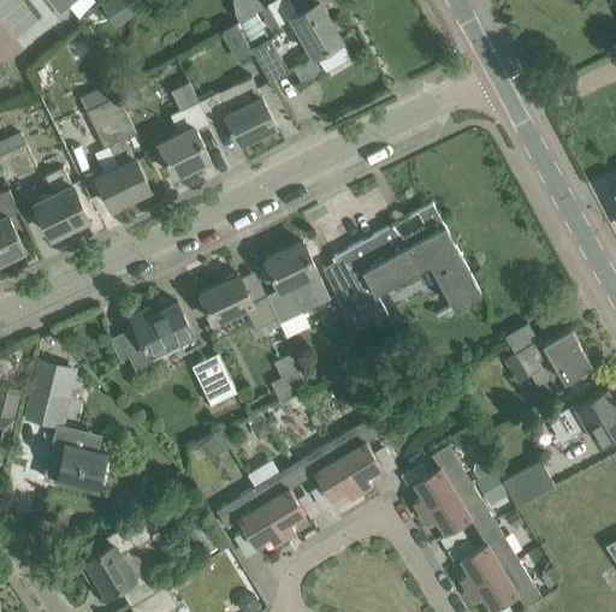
[(51,0),(60,11),(73,0),(51,0)]
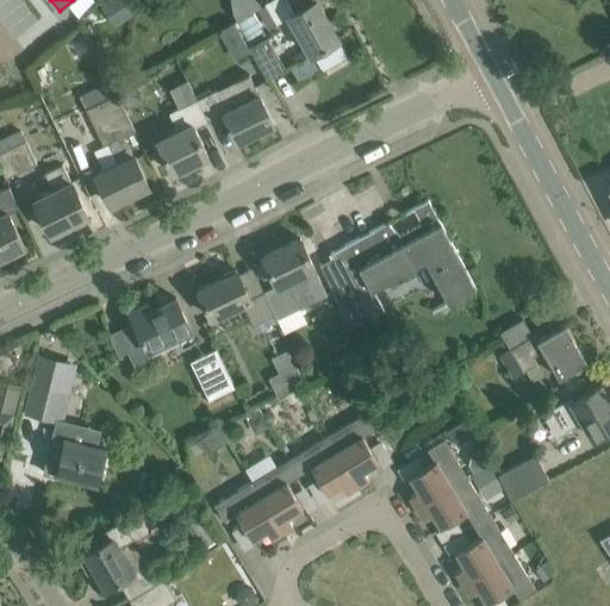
[(145,0),(111,0),(100,7),(114,29),(150,6),(145,0)]
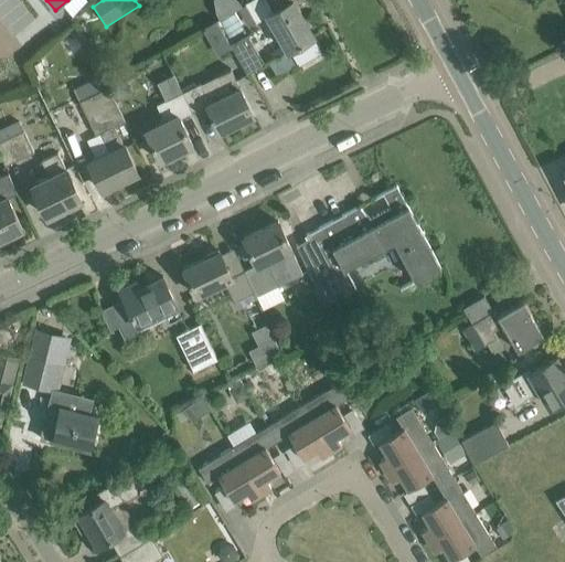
[(265,0),(255,0),(245,7),(256,24),(265,19),(274,14),(265,0)]
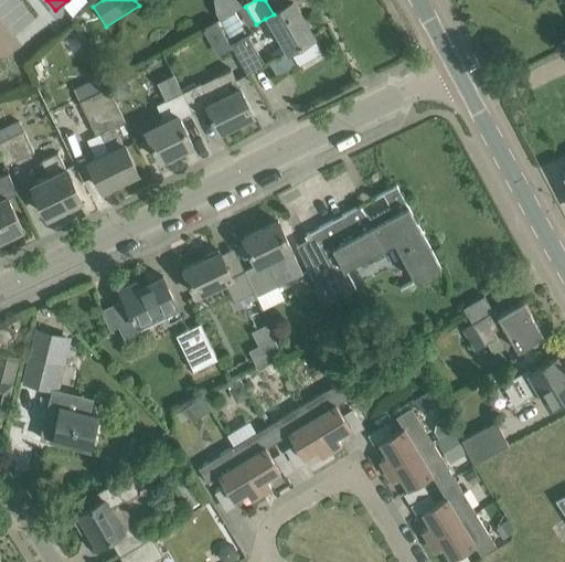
[(289,0),(265,0),(274,14),(265,19),(281,48),(286,55),(288,53),(291,52),(313,40),(313,39),(294,3),(291,4),(289,0)]
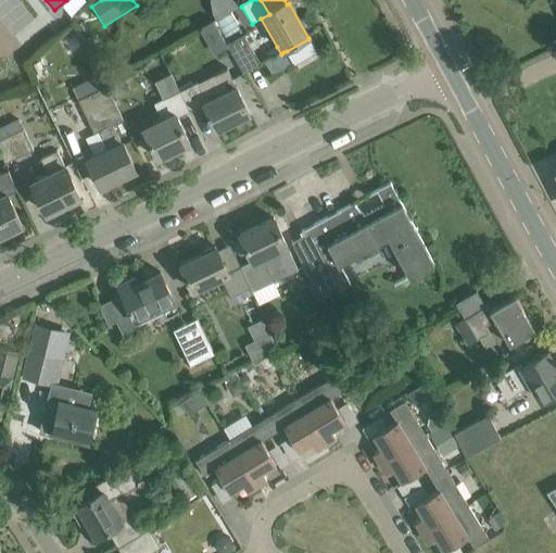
[(261,65),(244,38),(227,48),(243,75),(261,65)]
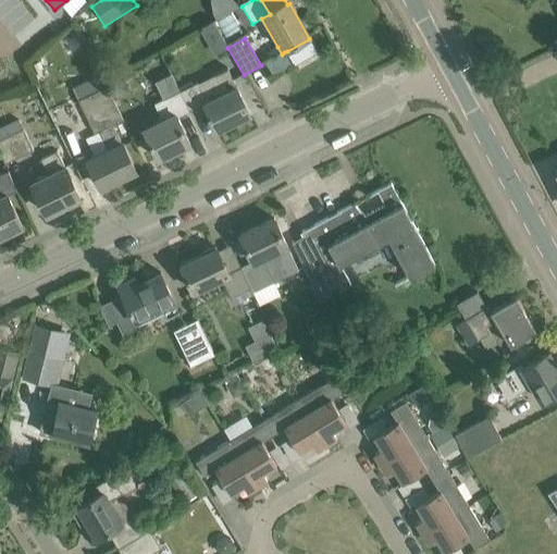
[(226,71),(213,77),(217,84),(200,91),(197,85),(182,94),(190,112),(205,106),(209,115),(208,117),(209,120),(211,120),(218,132),(250,117),(237,89),(236,90),(226,71)]
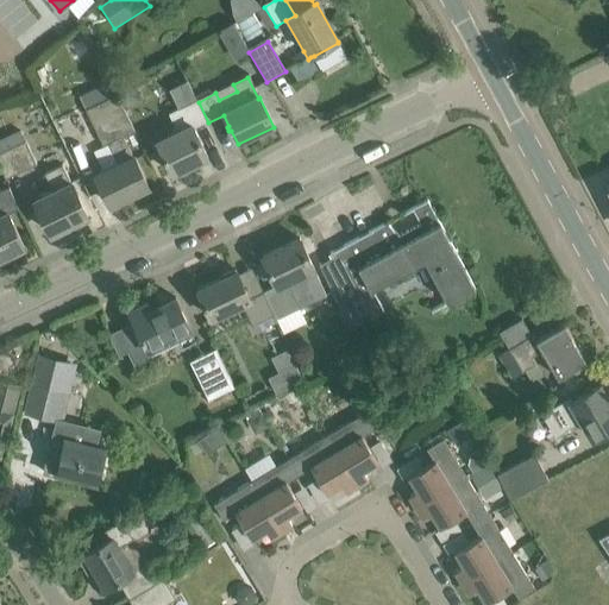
[(208,123),(199,102),(188,82),(170,92),(180,111),(169,117),(177,133),(157,144),(174,176),(208,159),(194,130),(208,123)]
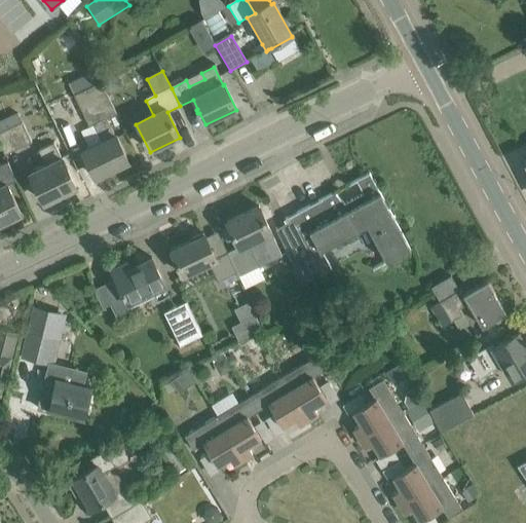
[(115,138),(106,119),(116,114),(102,83),(75,97),(89,127),(92,125),(102,144),(83,153),(96,179),(128,162),(116,137),(115,138)]
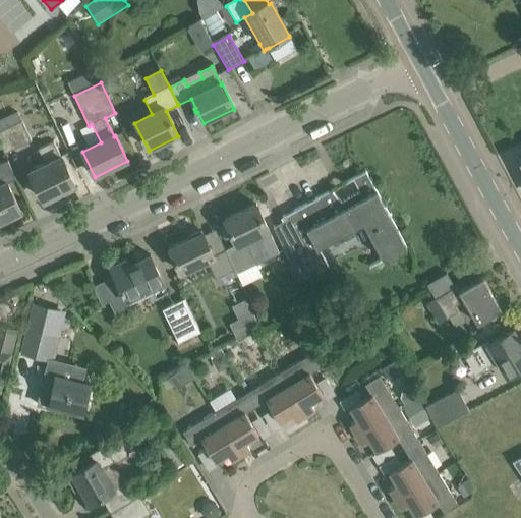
[(0,141),(5,155),(32,142),(22,122),(18,113),(0,121),(0,141)]
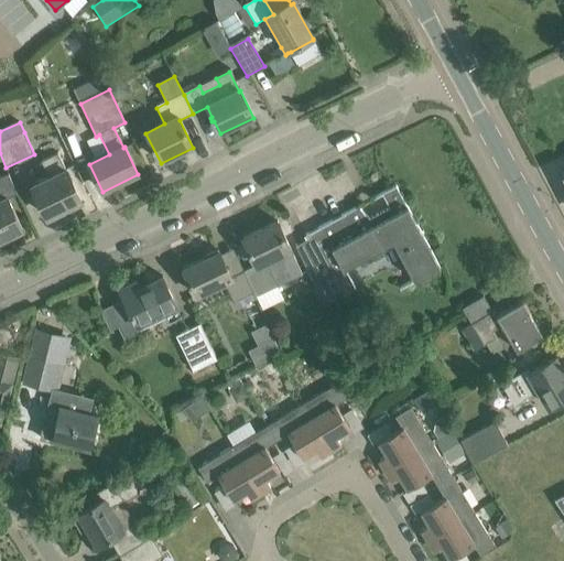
[(82,202),(72,182),(67,171),(66,172),(58,158),(41,165),(49,180),(33,187),(47,218),(82,202)]
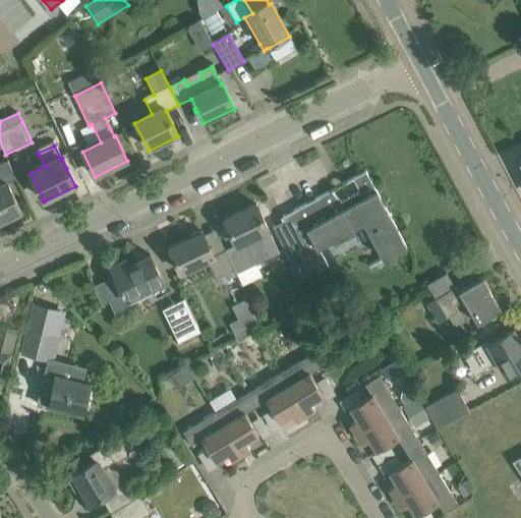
[(16,180),(8,162),(0,165),(0,223),(21,213),(7,184),(16,180)]
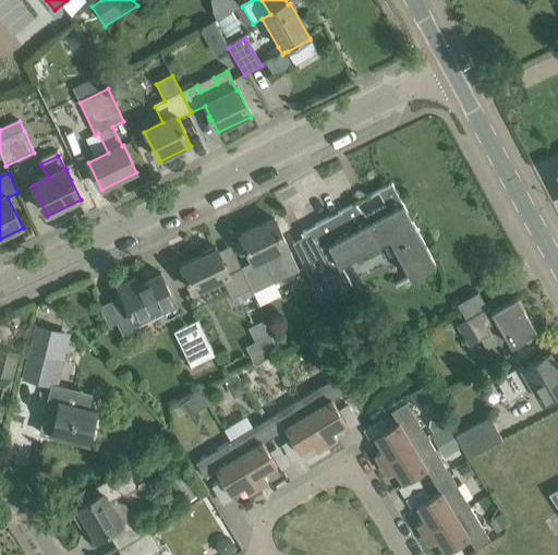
[(387,206),(365,218),(354,205),(302,233),(312,251),(299,257),(319,303),(351,286),(340,267),(389,240),(411,279),(436,266),(392,185),(379,192),(387,206)]
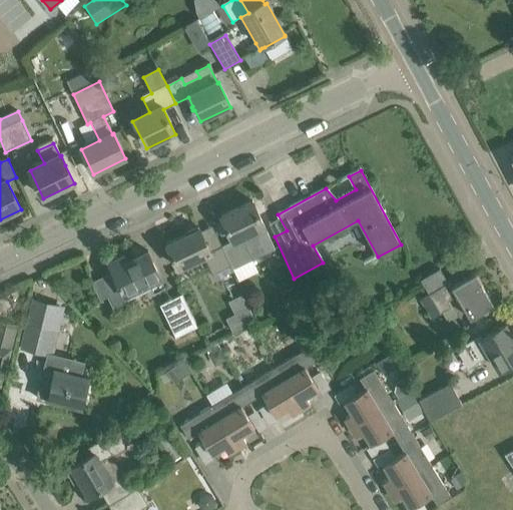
[(233,242),(220,248),(237,285),(239,284),(233,270),(276,249),(252,202),(221,217),(233,242)]
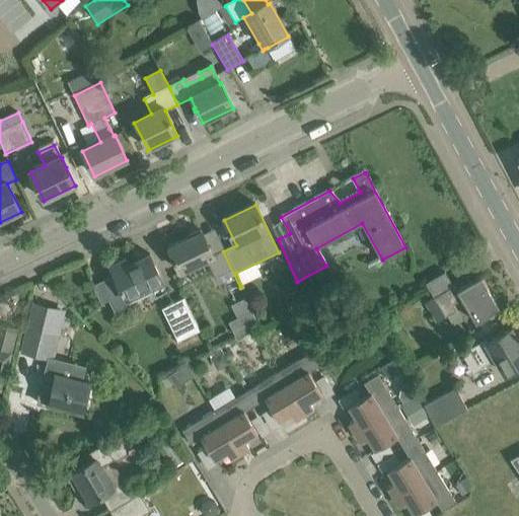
[(240,288),(223,251),(213,256),(201,231),(188,237),(189,239),(170,248),(169,246),(168,247),(180,273),(206,262),(215,280),(217,279),(219,282),(217,283),(223,296),(240,288)]
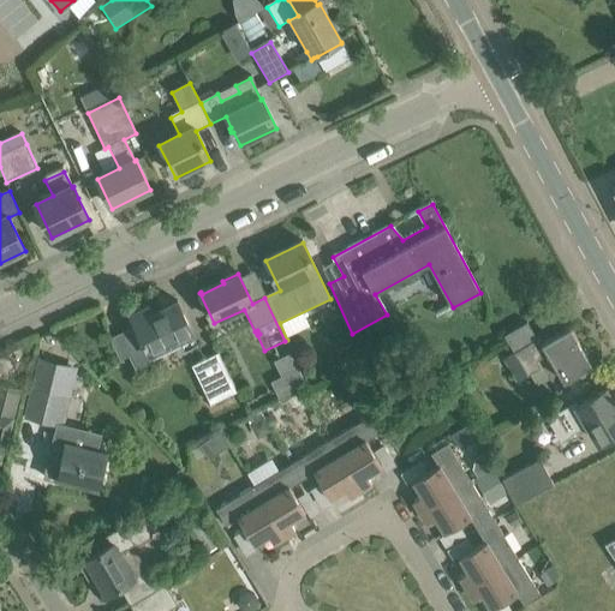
[(192,335),(187,324),(178,303),(151,316),(148,309),(131,317),(147,349),(129,358),(137,375),(155,366),(149,355),(179,341),(185,353),(197,347),(191,335),(192,335)]
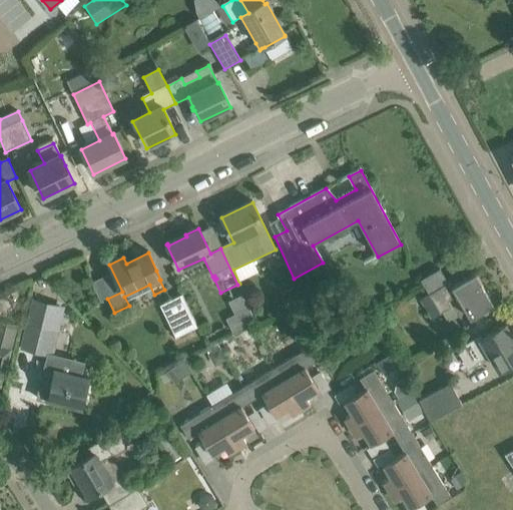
[(440,314),(452,307),(448,302),(457,296),(472,320),(486,311),(488,312),(489,310),(494,307),(475,275),(453,288),(450,283),(429,296),(440,314)]
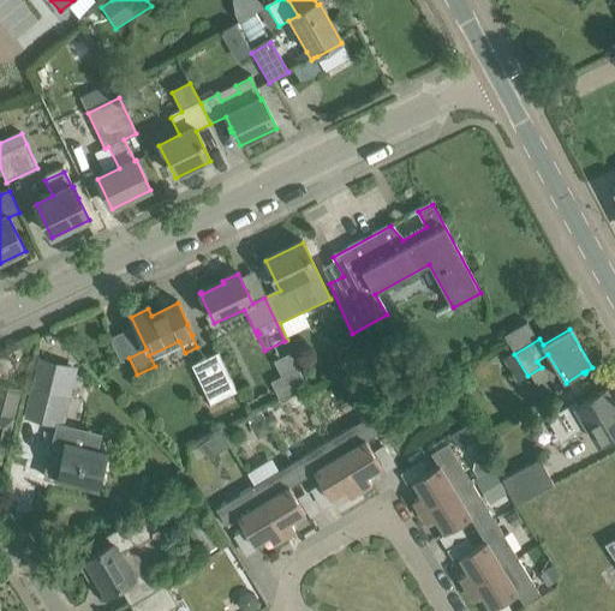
[(192,367),(210,406),(237,393),(219,354),(192,367)]
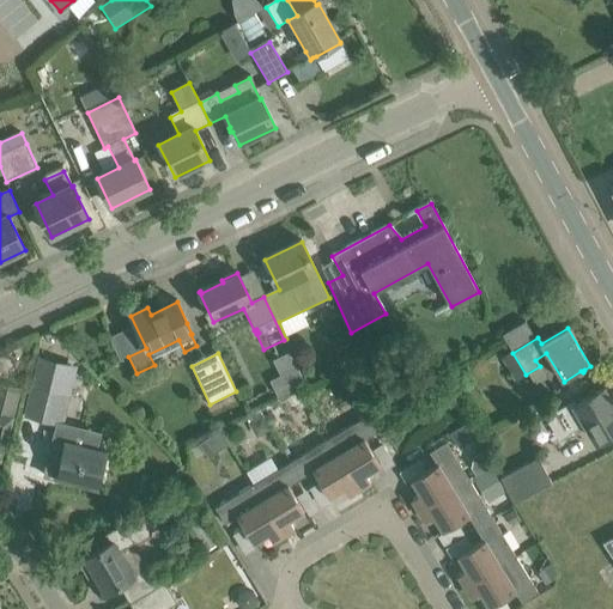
[(279,377),(271,381),(278,397),(304,385),(290,353),(272,360),(279,377)]
